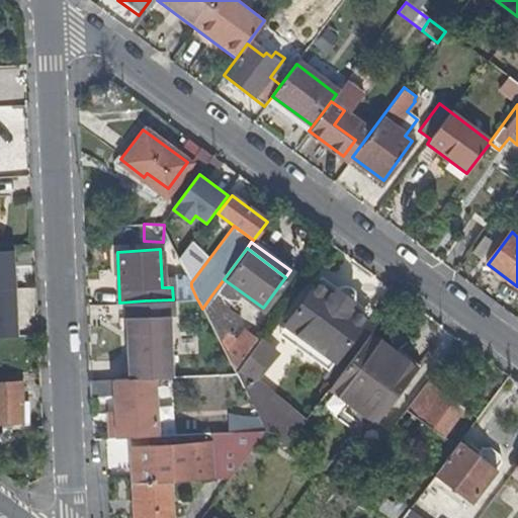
[(0,289),(15,288),(13,250),(0,250),(0,289)]
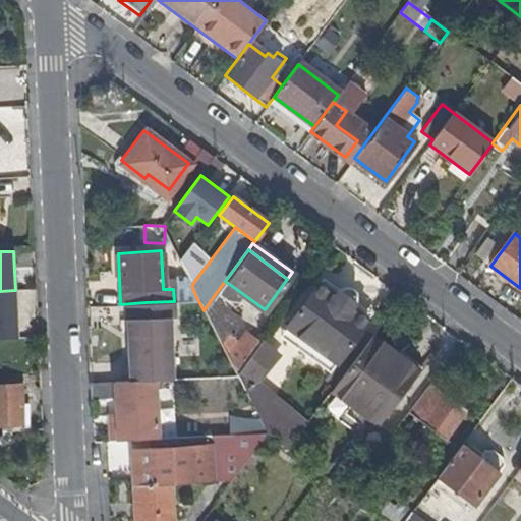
[(332,373),(369,322),(315,282),(285,324),(315,347),(309,356),(332,373)]
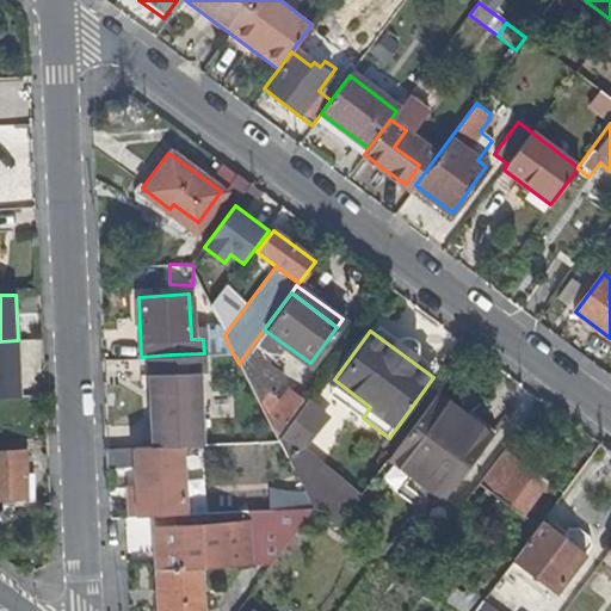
[(226,338),(203,339),(204,353),(214,352),(232,351),(226,338)]
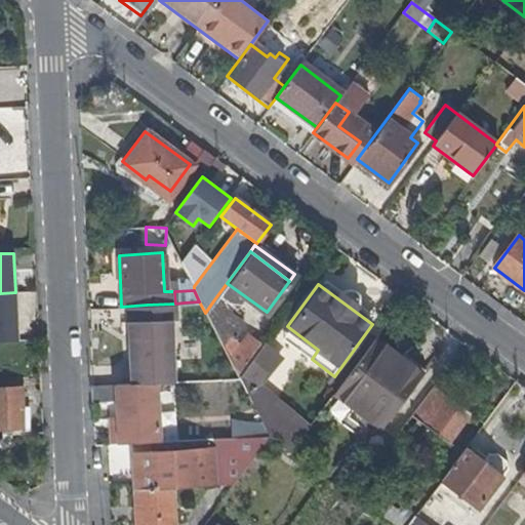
[(15,292),(0,293),(0,342),(18,341),(15,292)]
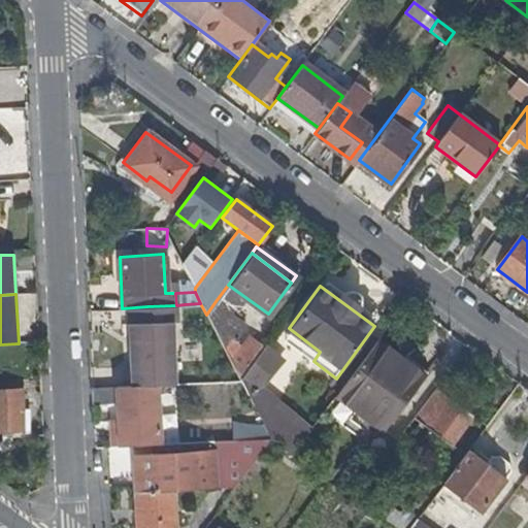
[(216,301),(206,315),(218,338),(231,320),(222,312),(224,308),(216,301)]
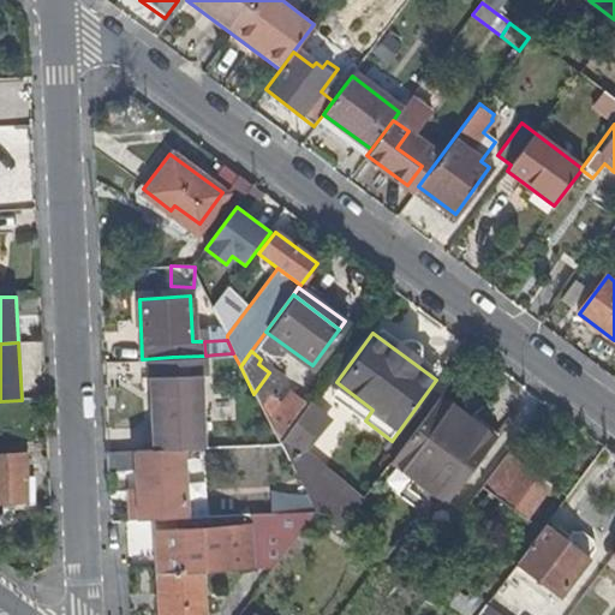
[(206,356),(172,357),(173,374),(147,375),(151,448),(178,446),(201,445),(197,374),(216,372),(215,354),(206,356)]
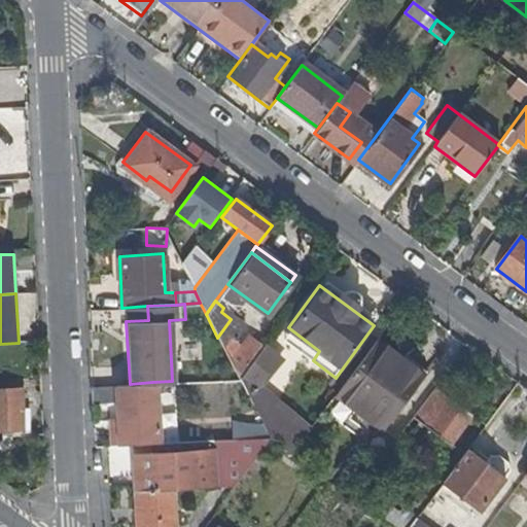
[(239,347),(229,361),(238,380),(240,378),(259,351),(264,346),(248,335),(239,347)]
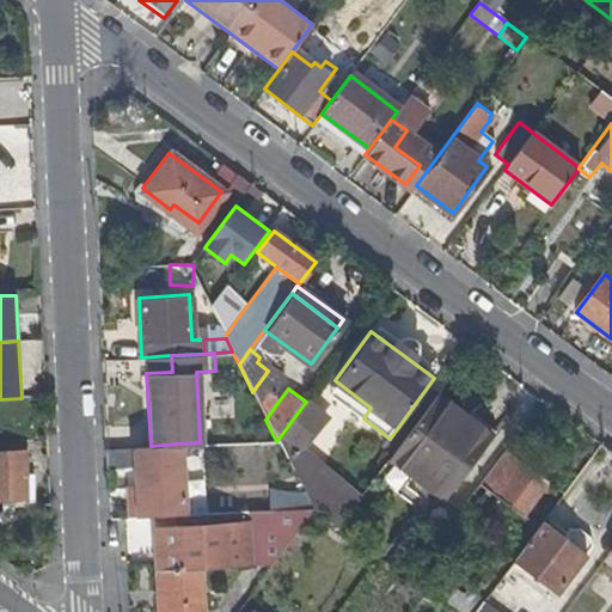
[(256,399),(265,420),(277,403),(262,390),(256,399)]
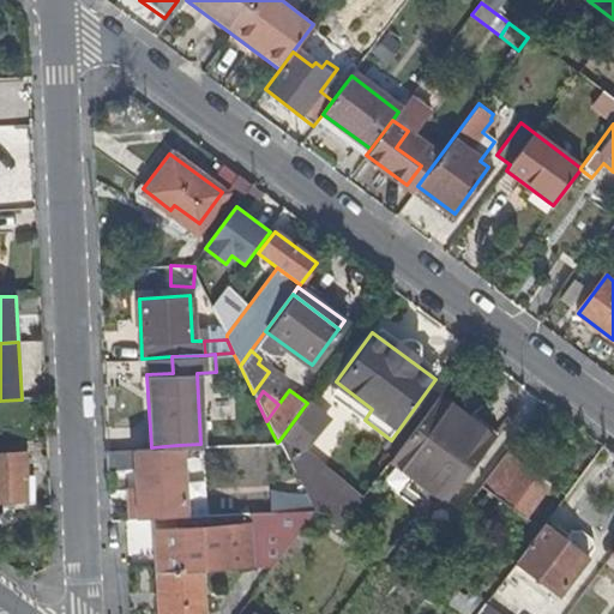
[(457,411),(438,397),(392,459),(447,499),(488,443),(453,417),(457,411)]
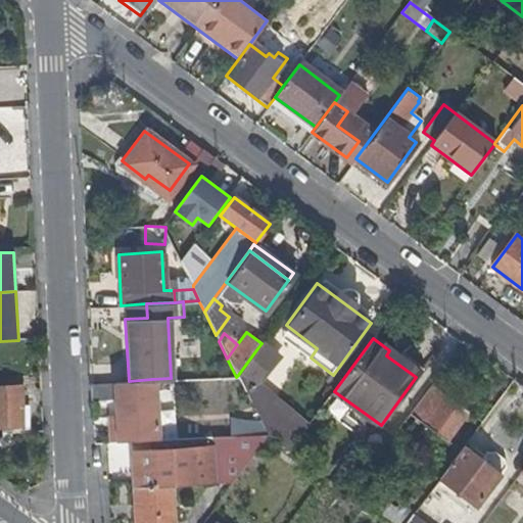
[(305,429),(252,385),(271,359),(257,348),(238,375),(238,376),(237,377),(237,378),(236,378),(248,403),(255,417),(263,432),(264,432),(265,432),(266,432),(266,433),(267,433),(267,434),(267,435),(266,436),(286,452),(286,450),(287,450),(288,450),(289,450),(305,429)]
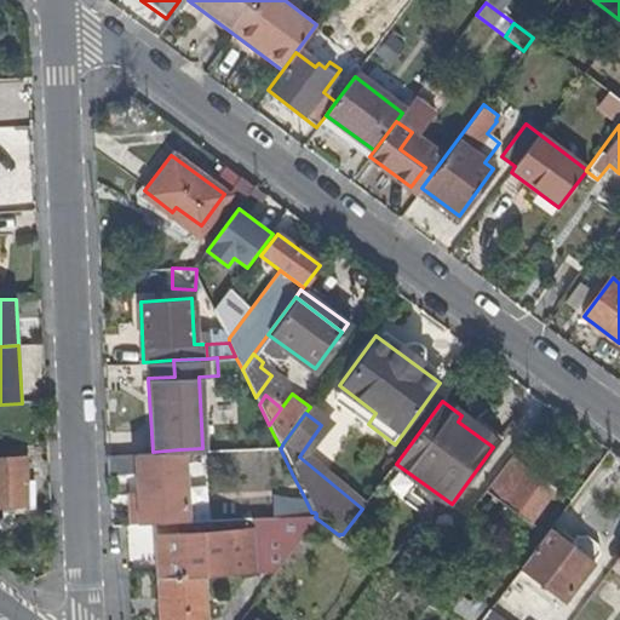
[(498,441),(461,415),(458,422),(493,447),(498,441)]
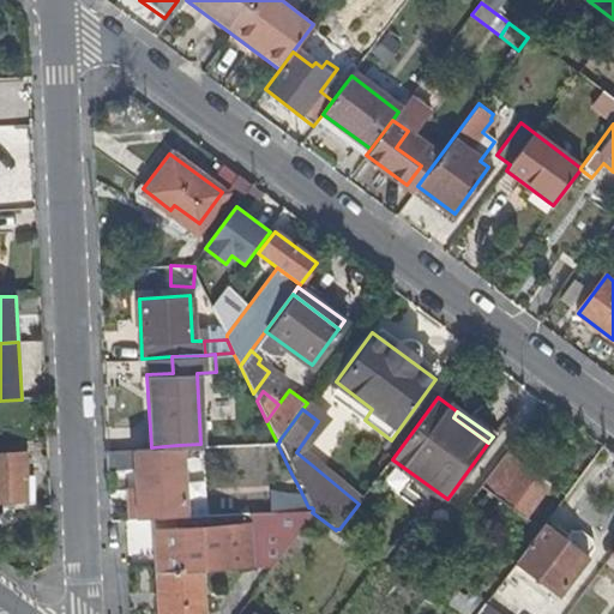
[(151,447),(106,449),(107,470),(133,469),(136,517),(181,515),(178,445),(151,447)]
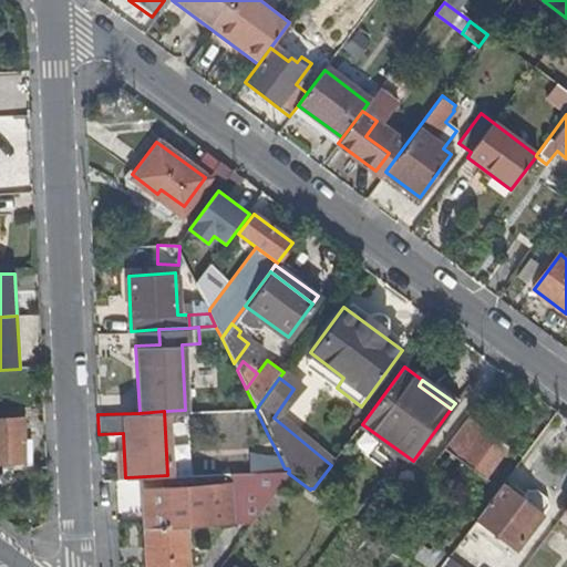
[(505,445),(468,419),(445,451),(481,477),(505,445)]
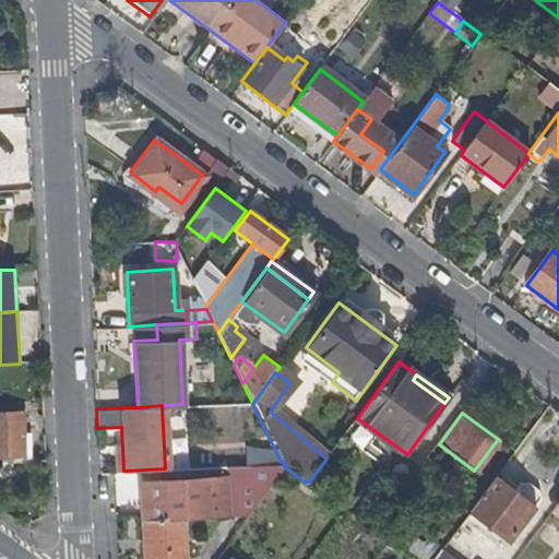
[(0,453),(3,453),(3,458),(25,456),(23,416),(0,416),(0,453)]
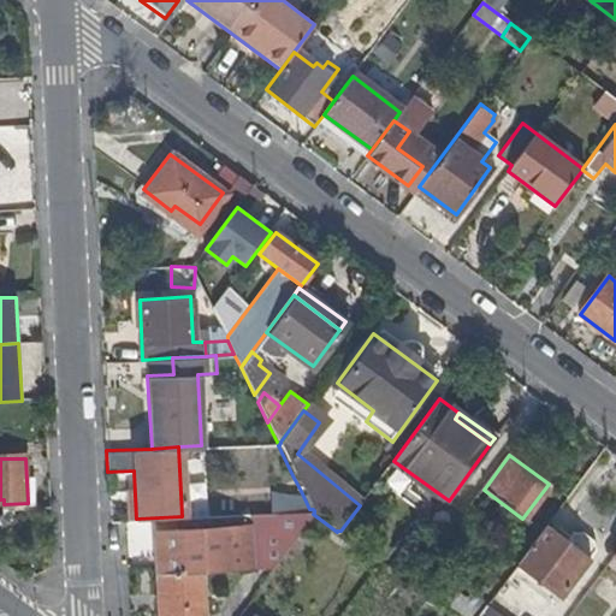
[(285,491),(285,513),(311,511),(309,509),(301,491),(285,491)]
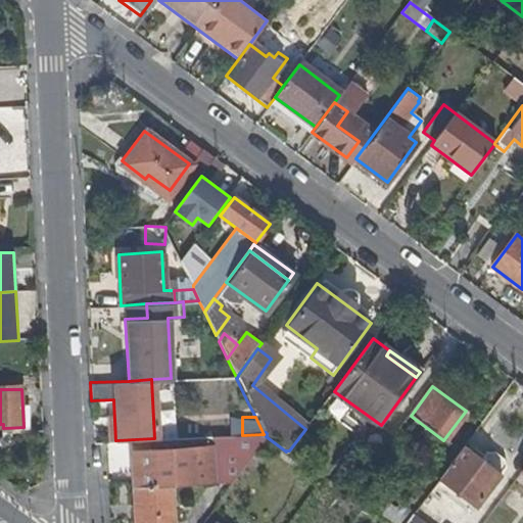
[(212,506),(264,434),(242,435),(210,436),(210,446),(132,449),(134,487),(172,485),(212,483),(212,506)]
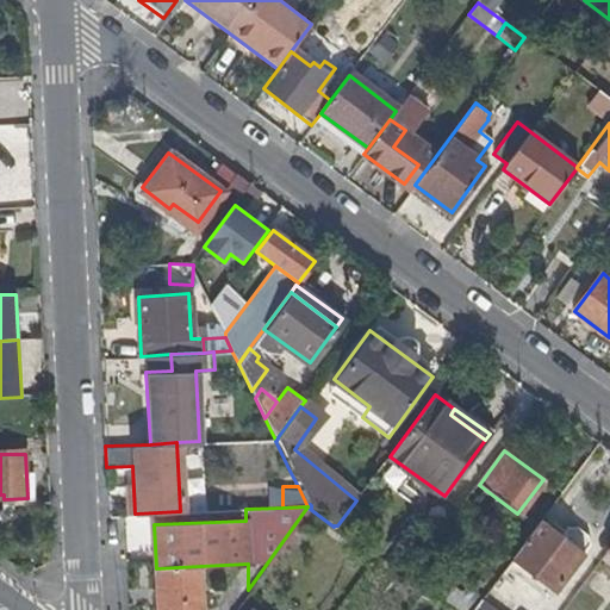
[(585,558),(543,526),(515,562),(558,593),(585,558)]
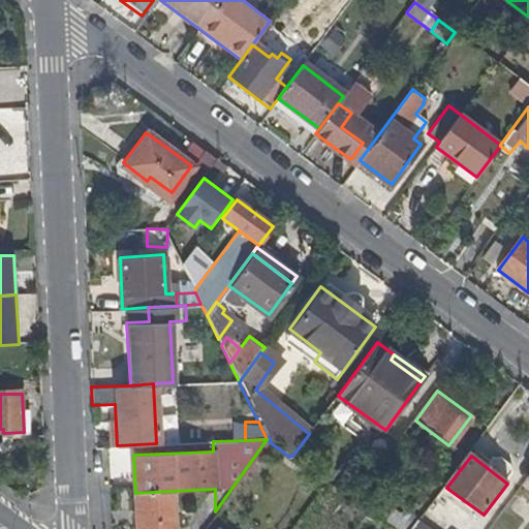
[(175,528),(174,491),(135,493),(136,528),(175,528)]
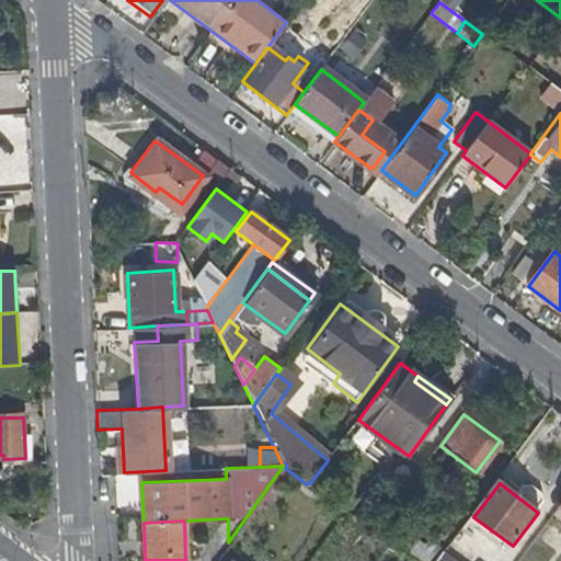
[(407,550),(423,560),(430,560),(438,549),(415,535),(407,550)]
